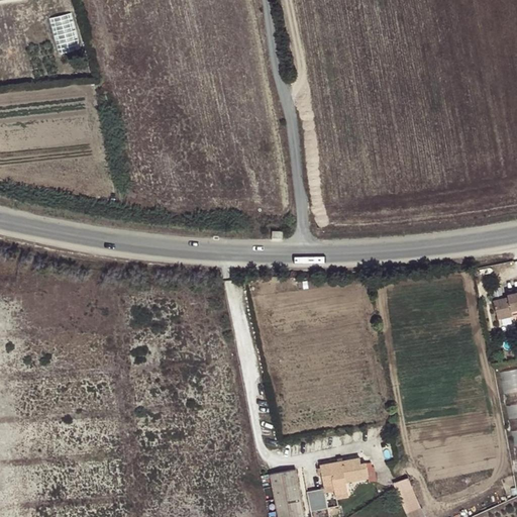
[(71,11),(49,17),(59,53),(80,47),(71,11)]
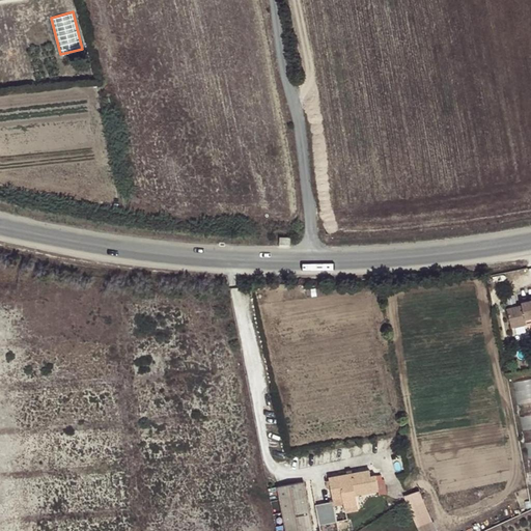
[(512,327),(527,324),(526,318),(530,316),(530,300),(523,302),(523,306),(508,309),(512,327)]
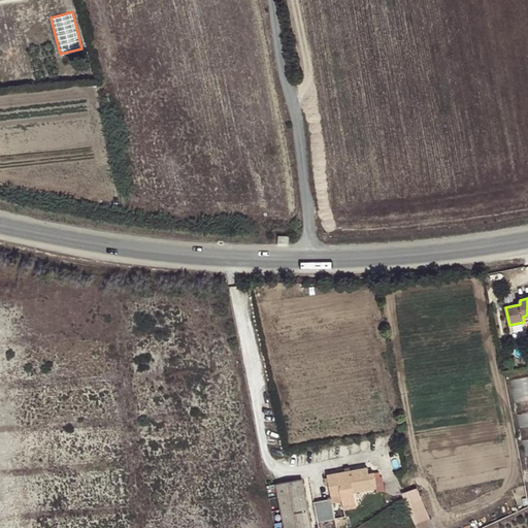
[(525,454),(527,453),(527,375),(512,378),(525,454)]
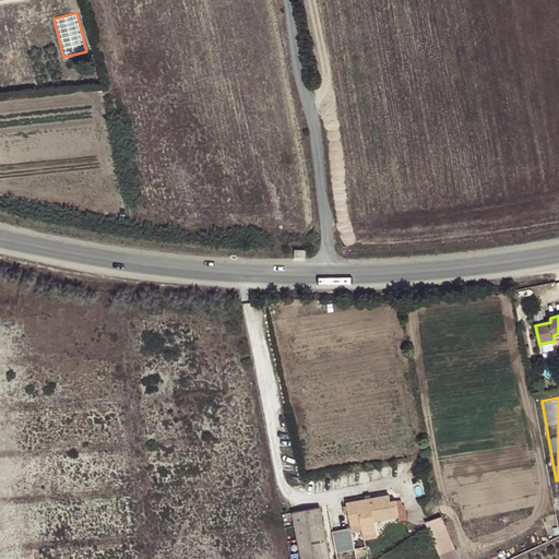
[(375,521),(399,516),(396,500),(390,501),(389,495),(346,503),(351,525),(361,523),(363,534),(377,531),(375,521)]
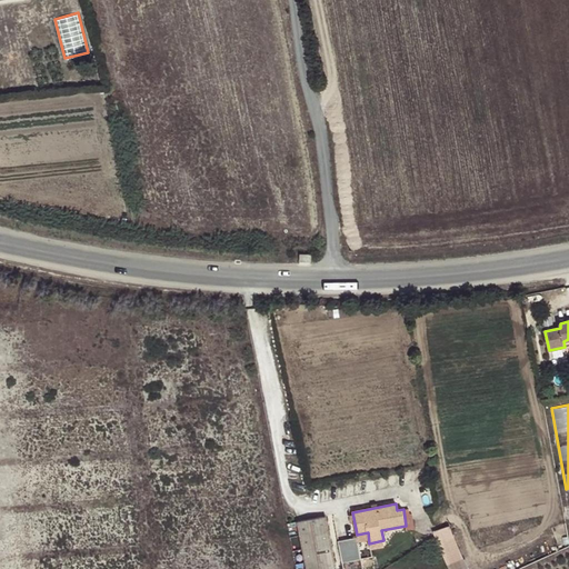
[(335,568),(326,517),(299,521),(307,568),(335,568)]
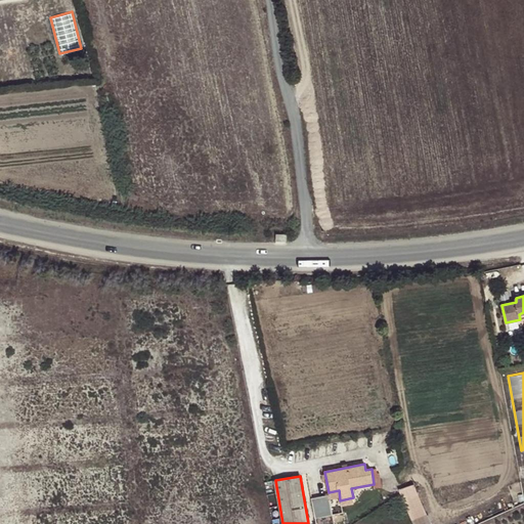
[(282,523),(275,480),(266,482),(273,523),(282,523)]
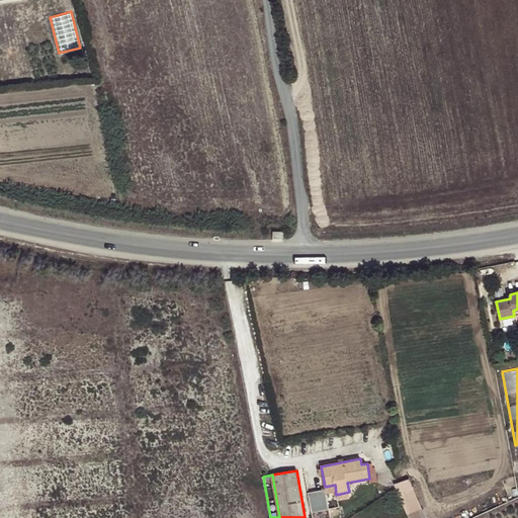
[(398,482),(410,517),(428,517),(415,476),(398,482)]
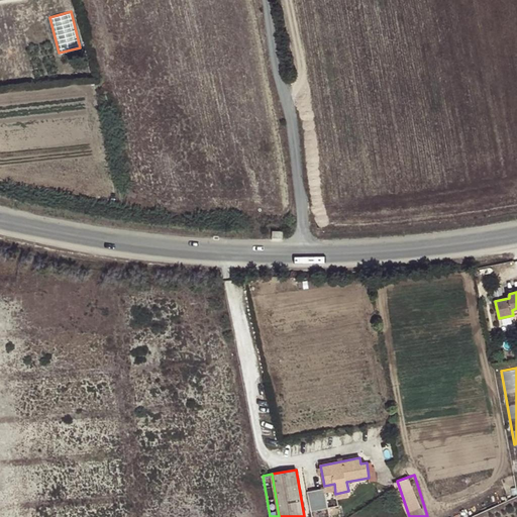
[(370,482),(369,478),(346,482),(348,491),(335,494),(336,498),(353,495),(352,486),(370,482)]
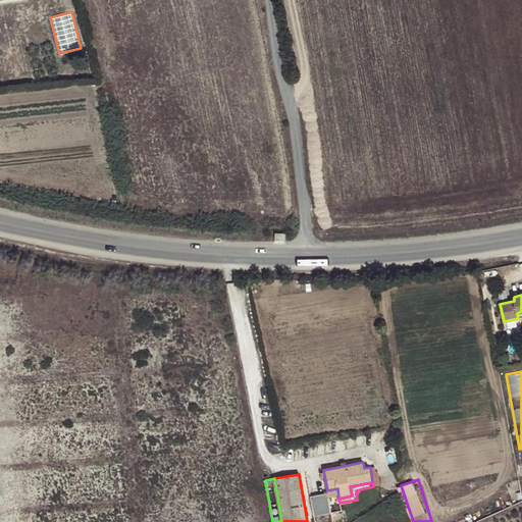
[(329,490),(312,494),(316,515),(334,512),(329,490)]
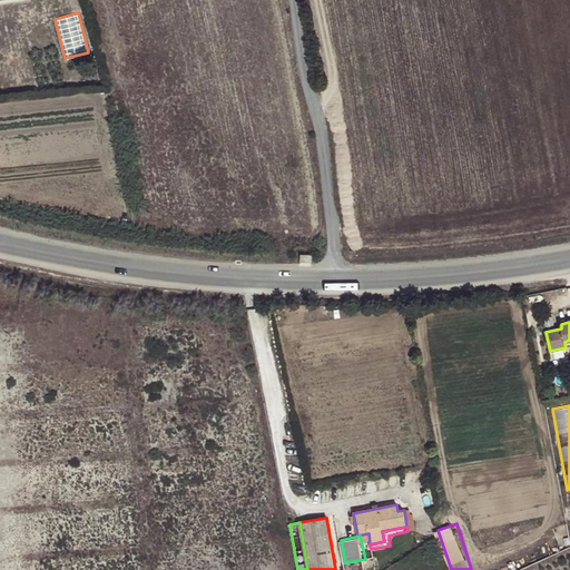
All buildings are outlined.
